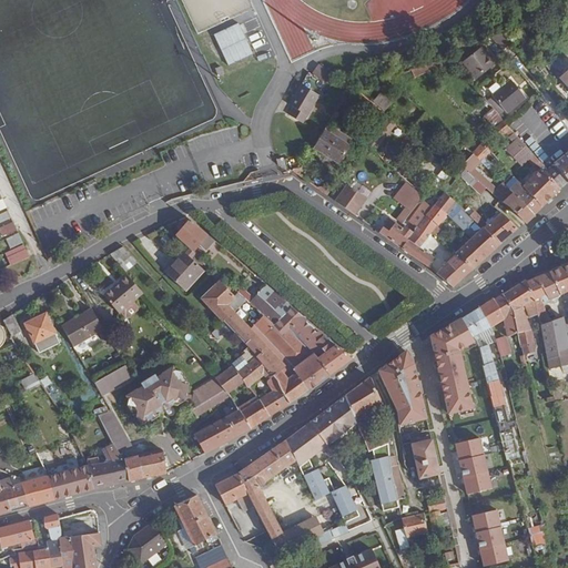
[(232,69),(256,57),(242,26),(217,37),(232,69)]
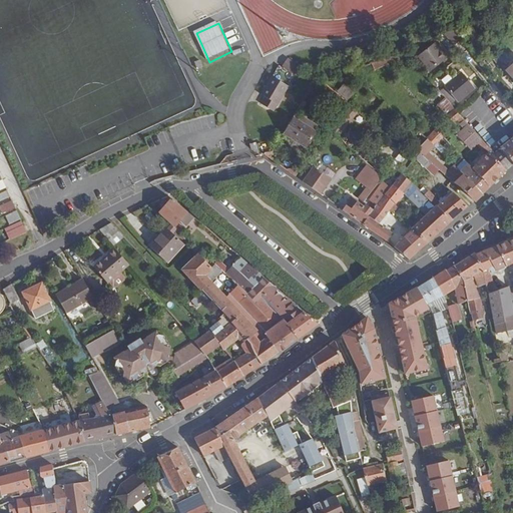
[(458,39),(450,29),(443,33),(452,44),(458,39)]
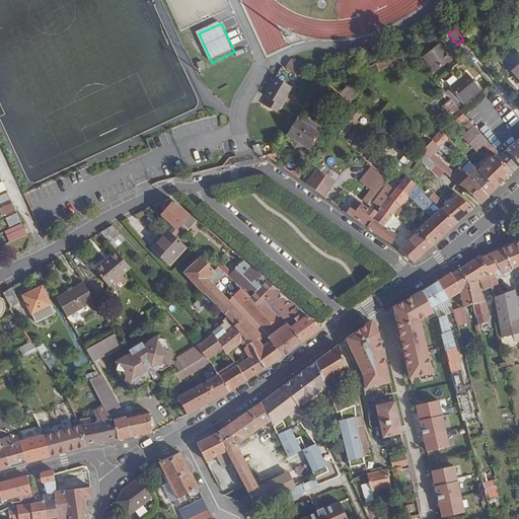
[(441,42),(439,43),(445,50),(447,49),(441,42)]
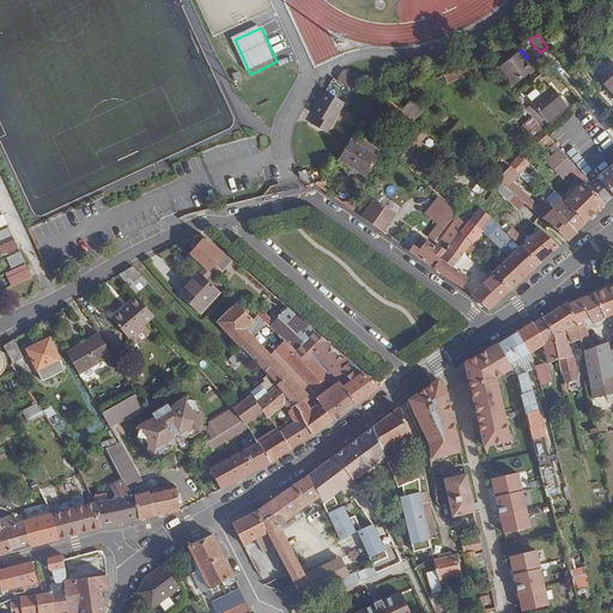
[(526,59),(519,50),(501,66),(516,84),(534,68),(526,59)]
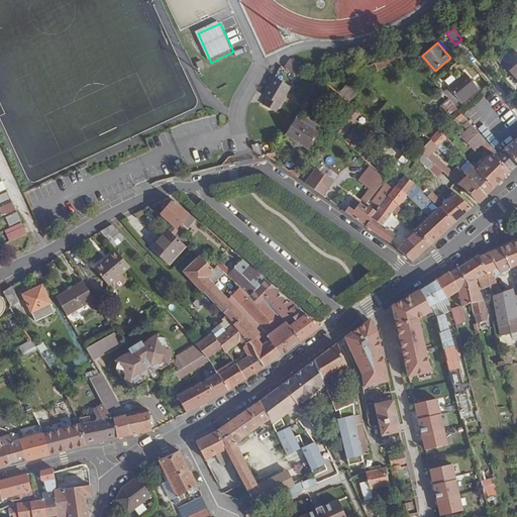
[(290,58),(283,68),(294,76),(301,66),(290,58)]
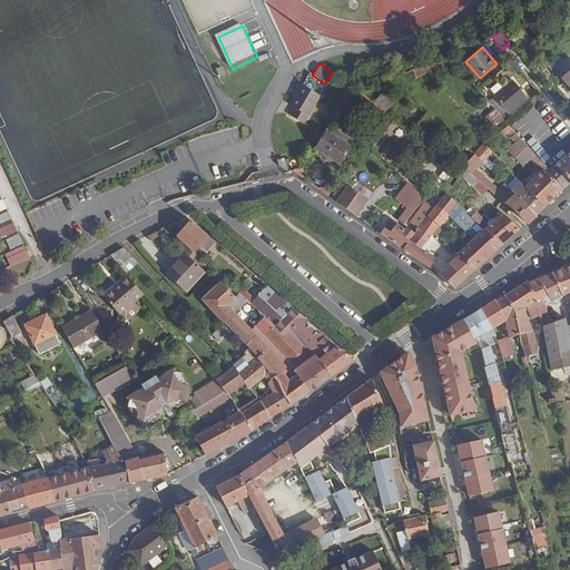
[(412,79),(410,72),(390,80),(406,96),(411,91),(402,85),(412,79)]
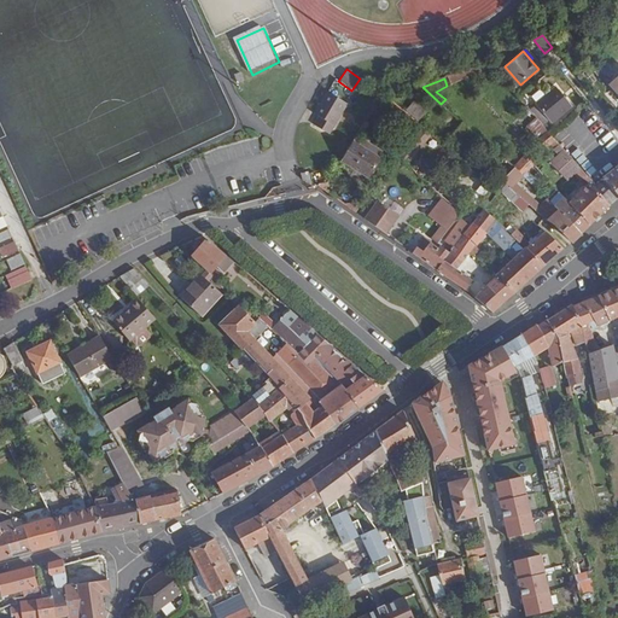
[(555,86),(529,109),(537,118),(543,124),(551,118),(552,122),(571,104),(555,86)]
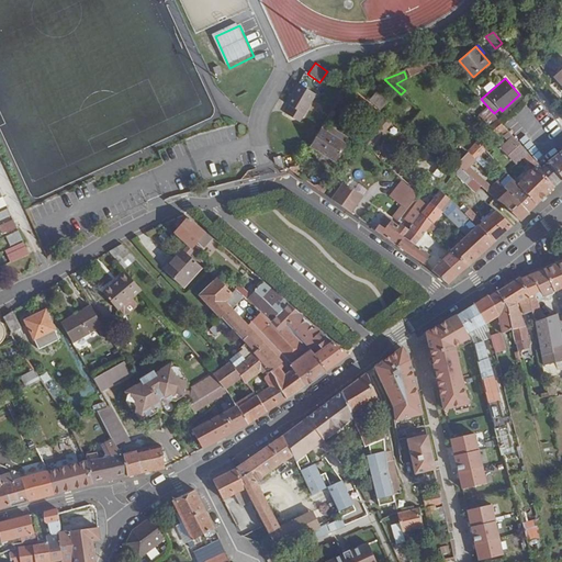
[(316,94),(299,83),(285,103),(291,107),(287,113),(300,122),(316,94)]
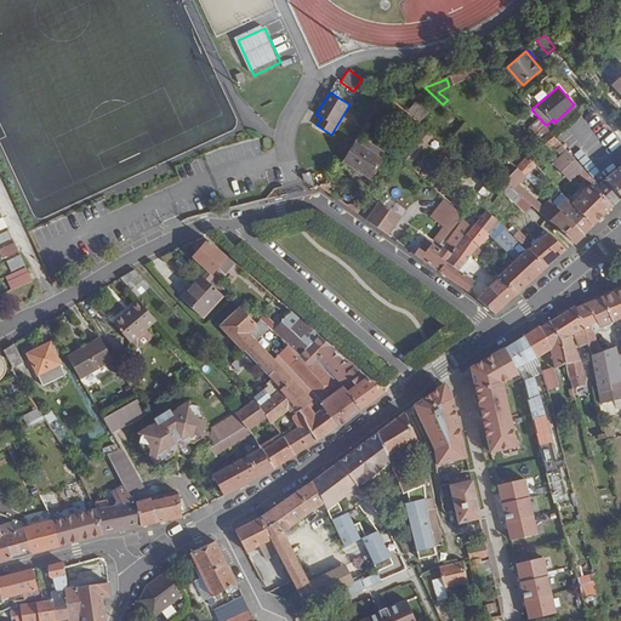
[(409,110),(421,120),(428,113),(417,102),(409,110)]
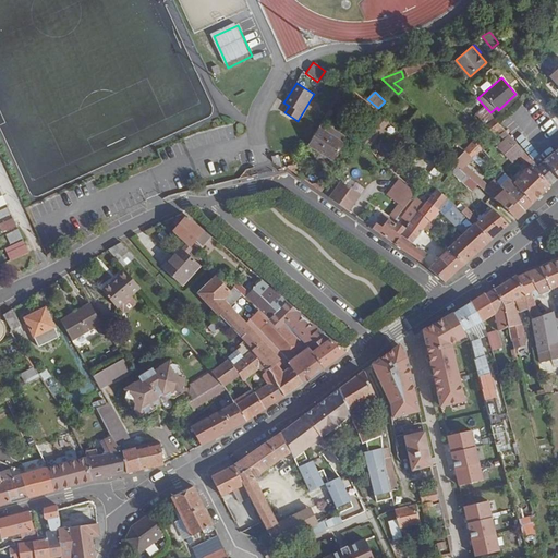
[(490,112),(485,107),(476,113),(486,124),(494,117),(490,112)]
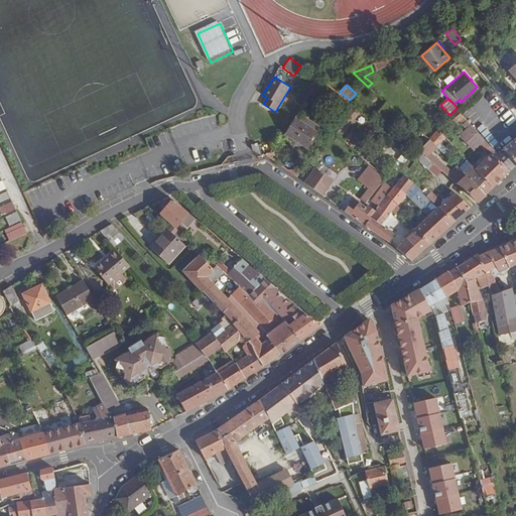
[(360,112),(353,106),(333,130),(340,137),(360,112)]
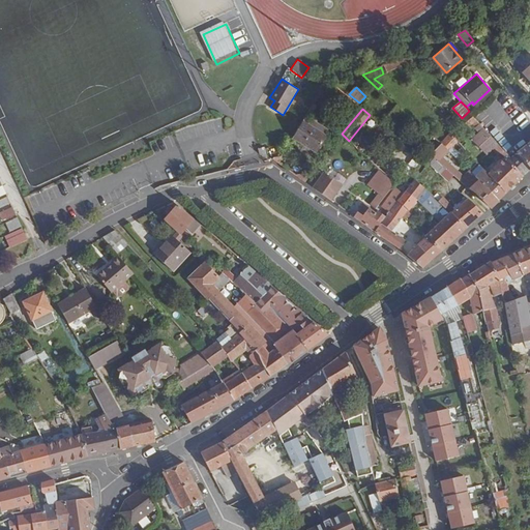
[(312,126),(302,121),(293,137),(317,152),(327,137),(312,126)]
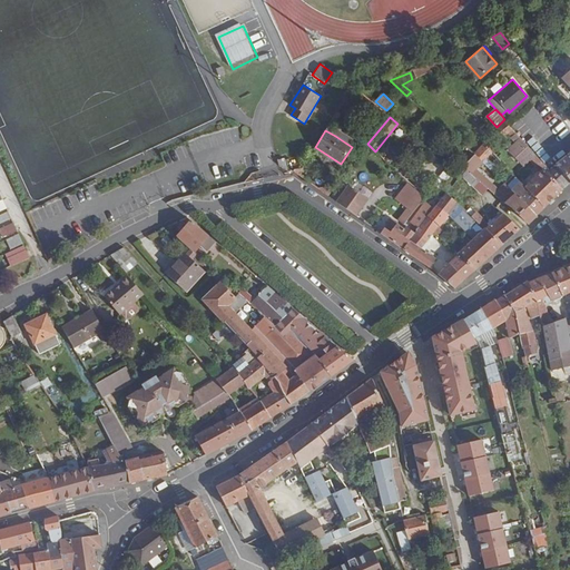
[(338,130),(335,136),(352,147),(355,140),(338,130)]
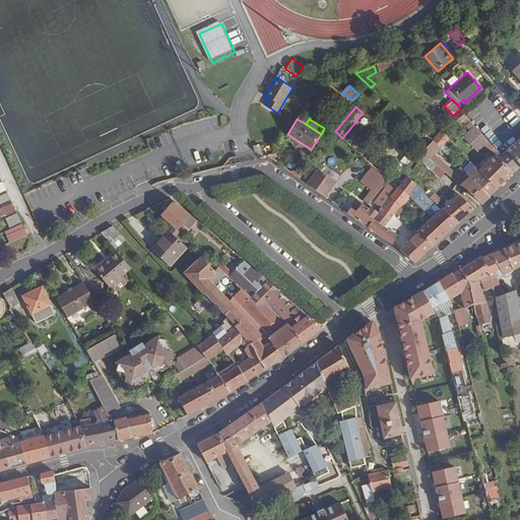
[(475,126),(471,122),(466,127),(470,131),(475,126)]
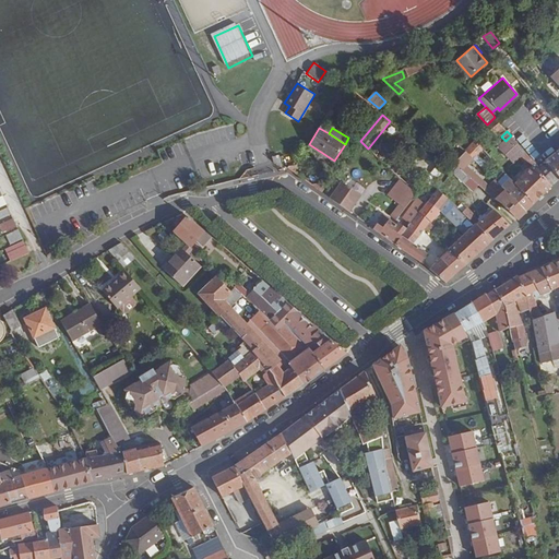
[(511,135),(506,141),(500,146),(515,162),(521,156),(532,167),(515,183),(534,204),(558,179),(558,176),(546,161),(539,166),(511,135)]
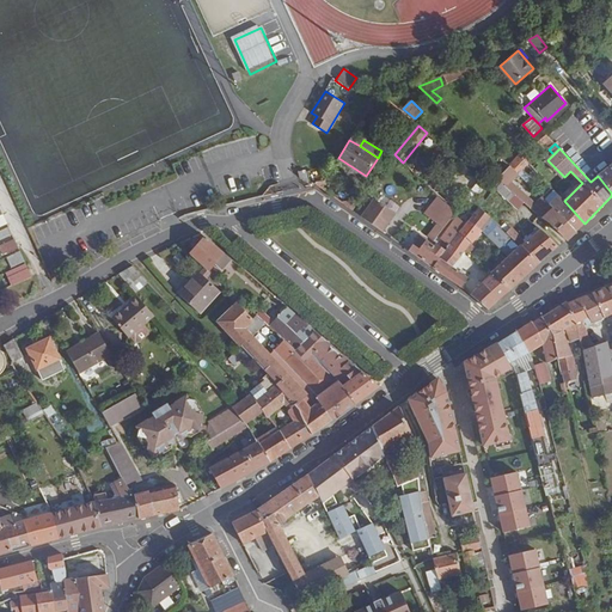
[(520,152),(508,165),(509,166),(518,175),(528,163),(530,161),(520,152)]
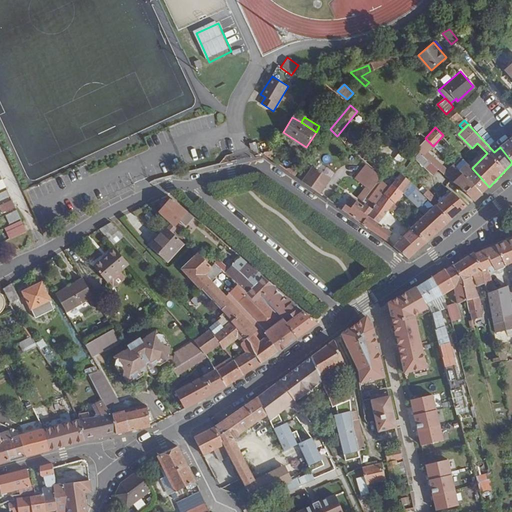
[(511,137),(500,147),(511,161),(511,137)]
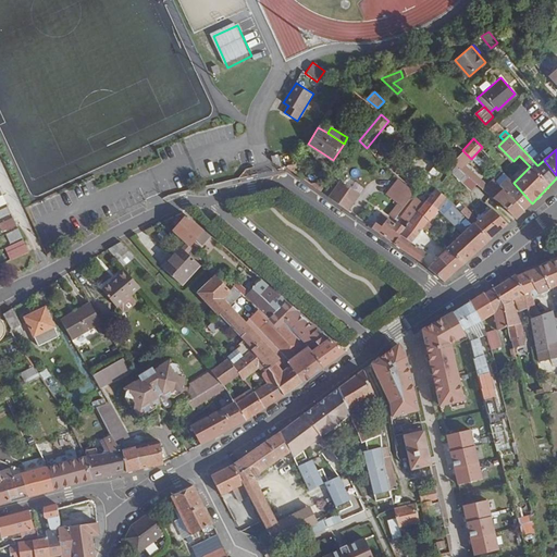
[(471,159),(463,151),(454,161),(457,165),(466,174),(480,186),(506,210),(515,219),(523,211),(500,186),(494,178),(493,180),(487,185),(466,165),(471,159)]
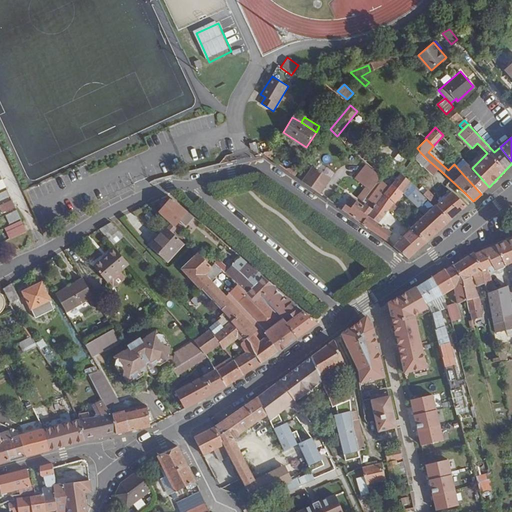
[(251,148),(259,154),(255,142),(250,144),(251,148)]
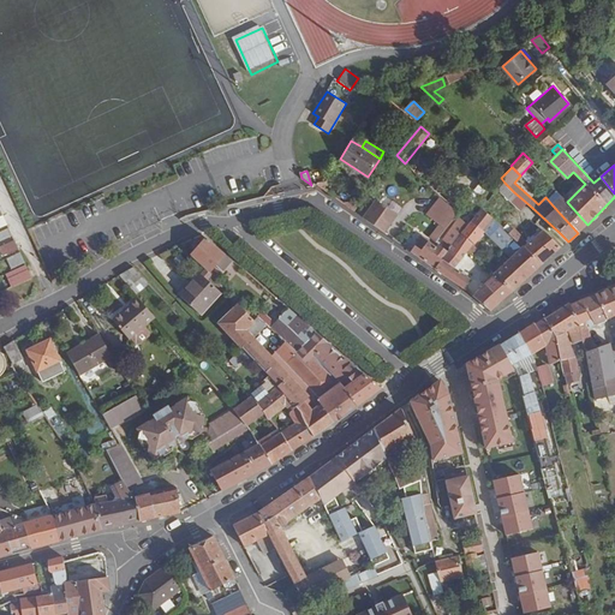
[(514,192),(505,183),(497,189),(508,199),(514,192)]
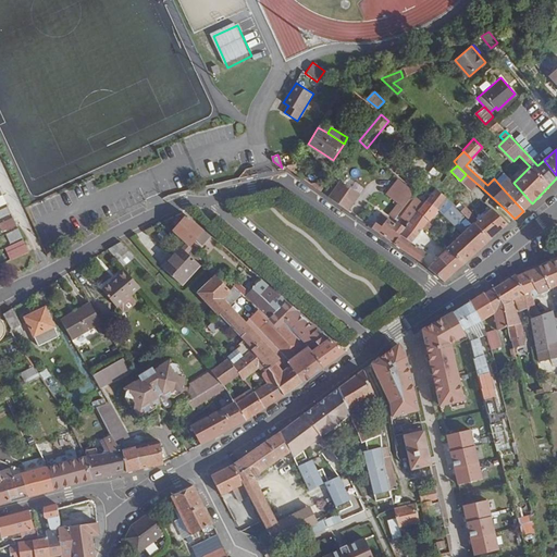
[(320,176),(308,168),(300,177),(321,192),(331,180),(322,174),(320,176)]
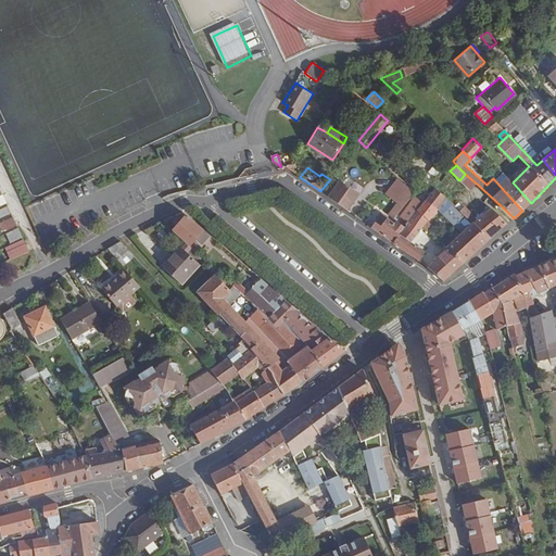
[(513,182),(507,177),(500,186),(522,211),(531,203),(513,182)]
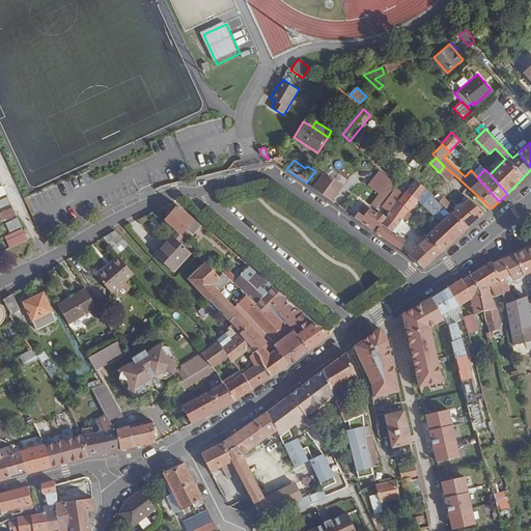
[(325,172),(313,188),(332,201),(342,186),(325,172)]
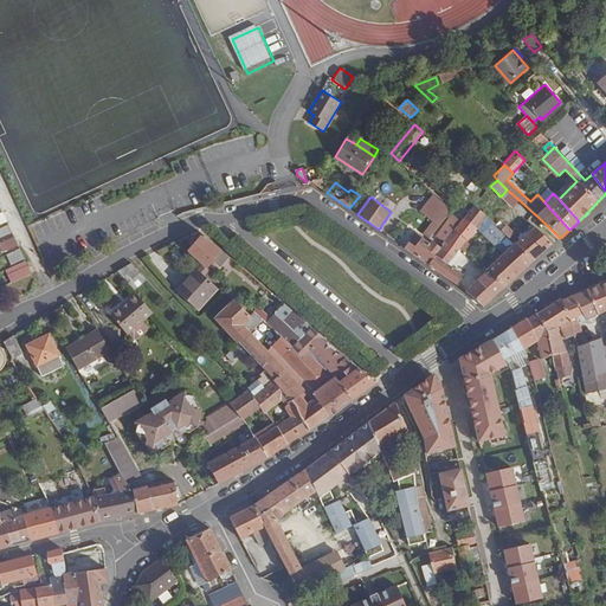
[(465,206),(469,201),(463,197),(452,210),(453,216),(456,214),(464,205),(465,206)]
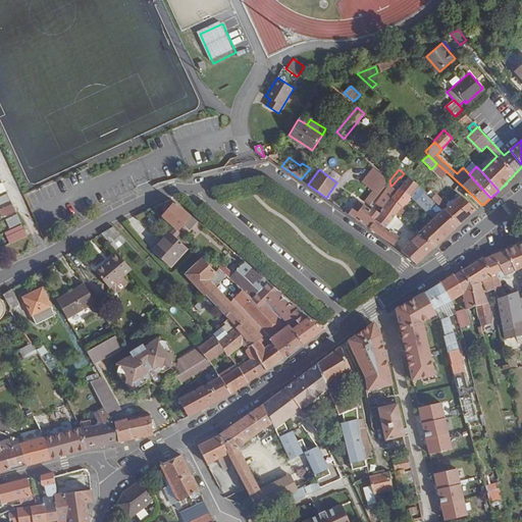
[(389,180),(384,175),(371,194),(376,198),(389,180)]
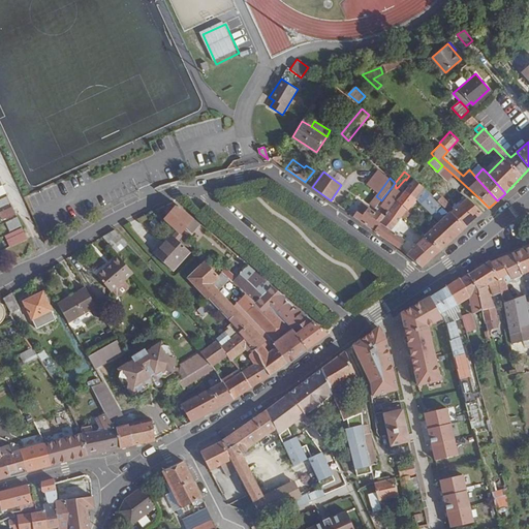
[(397,200),(410,183),(406,180),(405,179),(398,187),(396,188),(393,188),(380,206),(387,213),(397,200)]
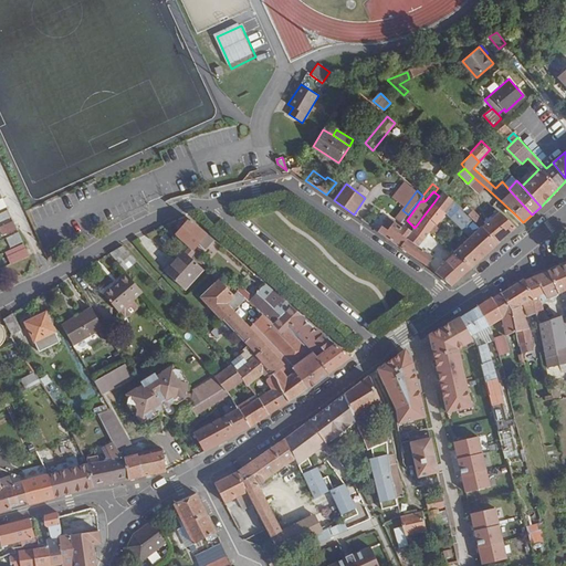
[(454,201),(444,192),(443,191),(439,196),(425,215),(436,226),(442,218),(443,219),(449,211),(448,210),(453,202),(454,201)]
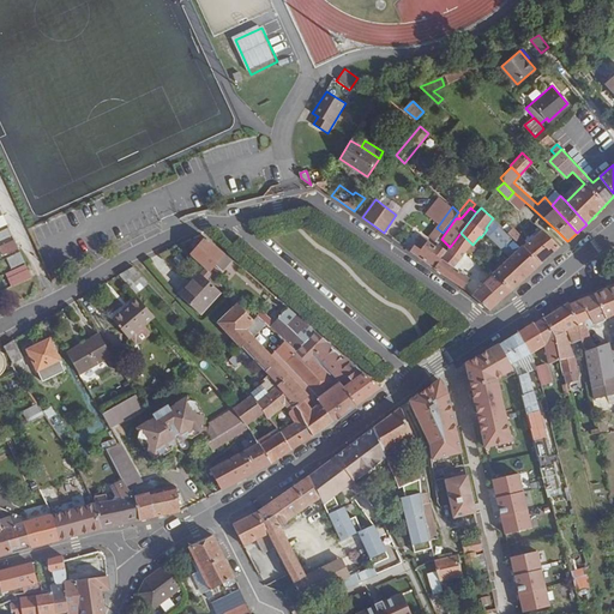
[(0,240),(12,235),(8,228),(0,232),(0,240)]
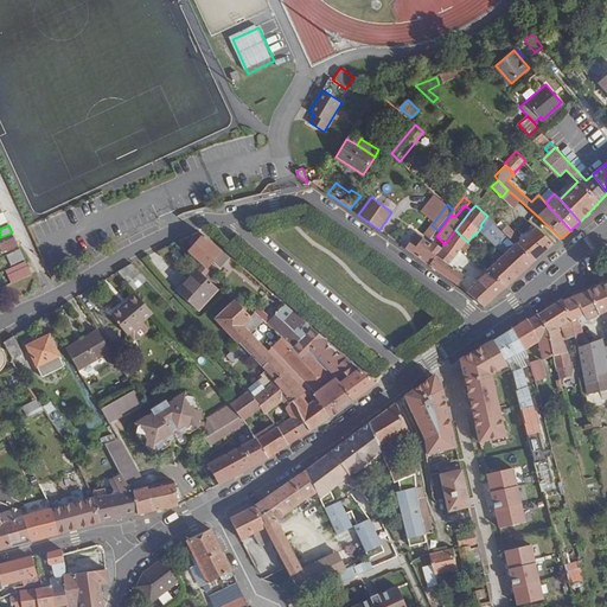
[(508,225),(502,231),(510,240),(515,243),(516,243),(535,261),(554,244),(534,225),(519,238),(516,235),(516,234),(508,225)]
